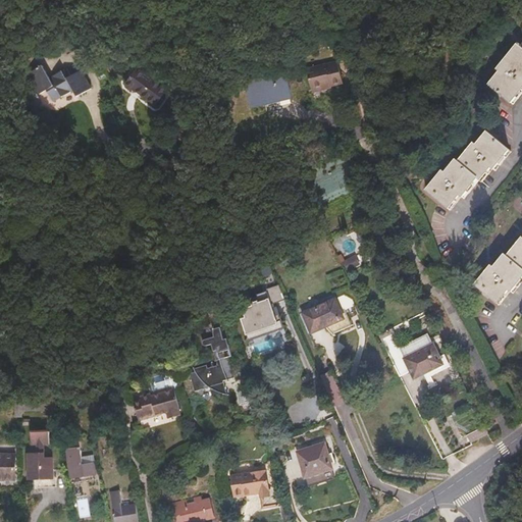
[(515,38),(493,63),(497,66),(486,79),(512,100),(521,88),(521,36),(519,40),(515,38)]
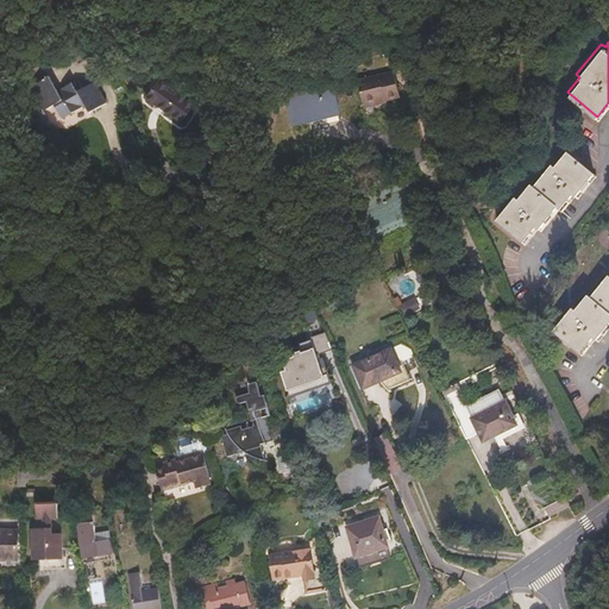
[(357,80),(364,105),(385,99),(387,101),(400,98),(394,71),(357,80)]
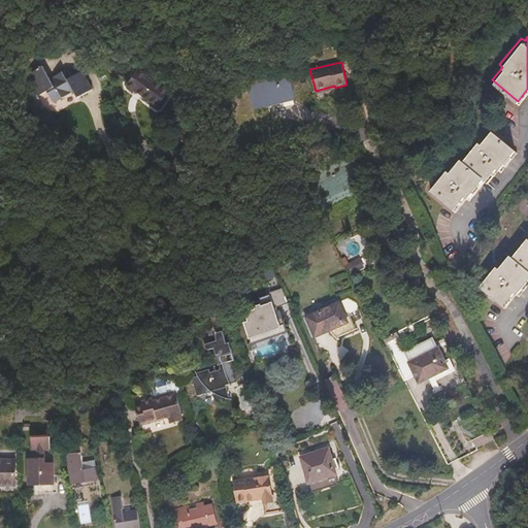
[(41,66),(28,74),(35,88),(39,95),(46,91),(54,103),(73,91),(77,98),(92,90),(81,71),(71,77),(67,69),(50,79),(41,66)]
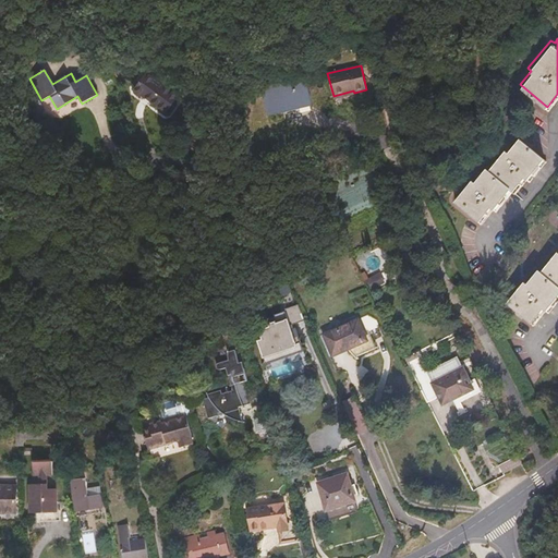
[(147,73),(134,91),(166,112),(179,96),(147,73)]
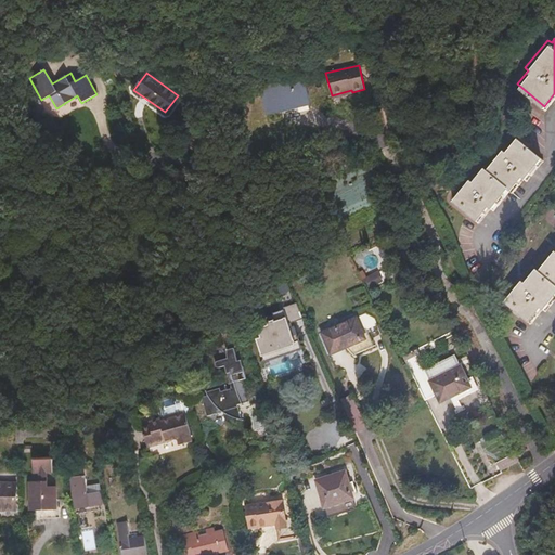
[(275,75),(278,82),(286,80),(285,73),(275,75)]
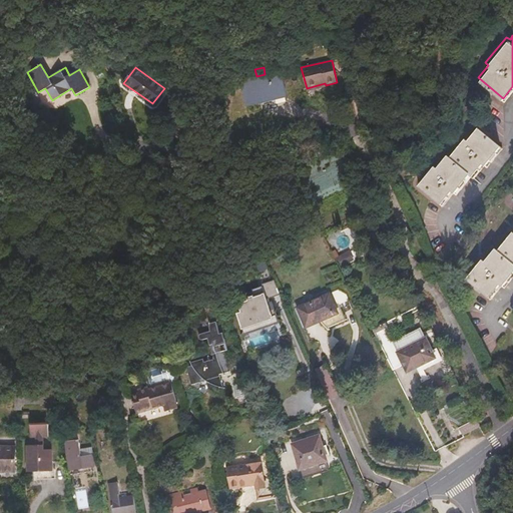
[(246,105),(269,100),(286,96),(280,71),(265,74),(257,76),(240,80),(246,105)]
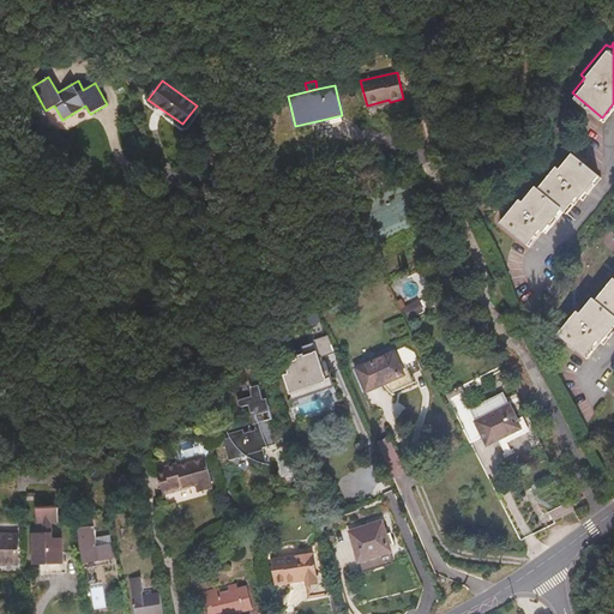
[(342,115),(321,120),(324,125),(344,122),(342,115)]
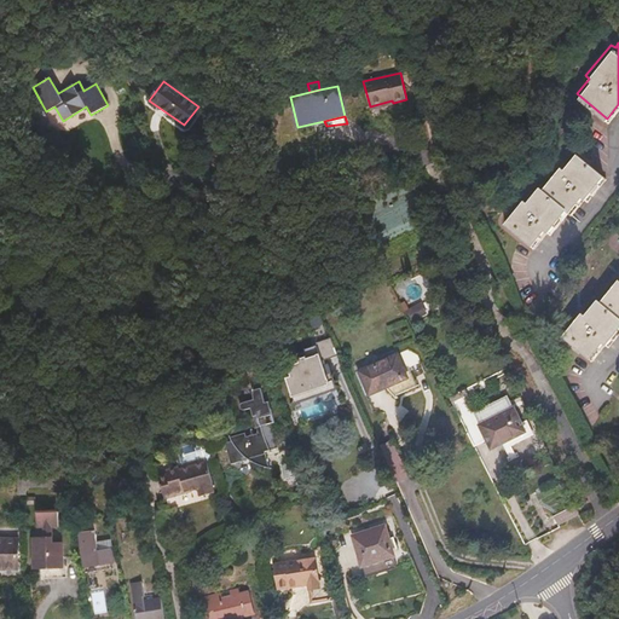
[(538,181),(525,197),(520,195),(501,219),(530,243),(542,226),(545,229),(563,208),(567,209),(579,195),(583,197),(603,172),(573,149),(560,165),(556,163),(541,183),(538,181)]
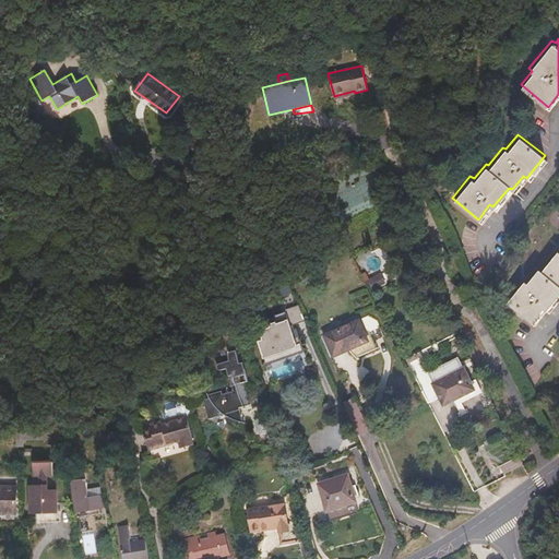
[(558,252),(542,273),(539,271),(527,285),(523,283),(508,304),(533,322),(544,310),(547,311),(558,296),(558,252)]
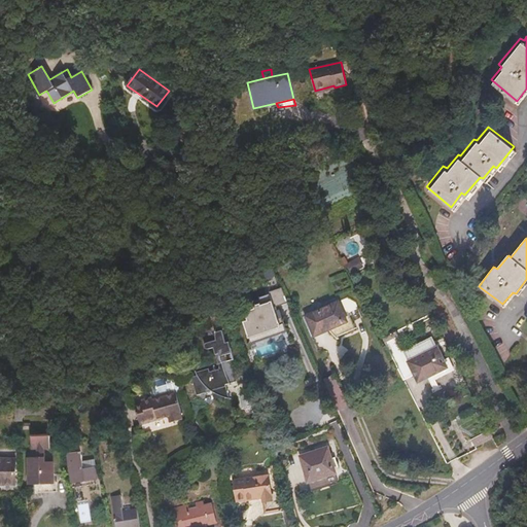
[(359,260),(352,264),(357,273),(363,270),(359,260)]
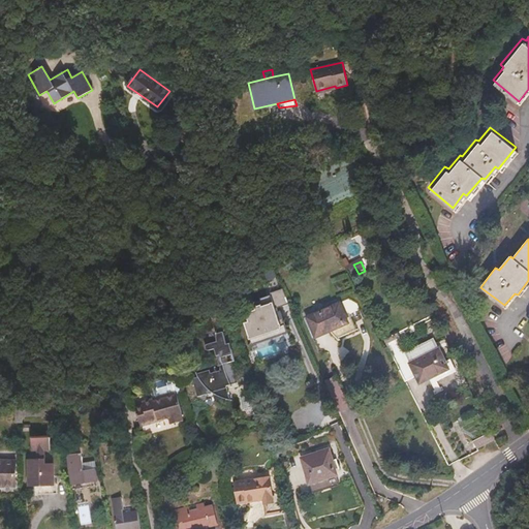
[(283,289),(270,293),(274,309),(287,305),(283,289)]
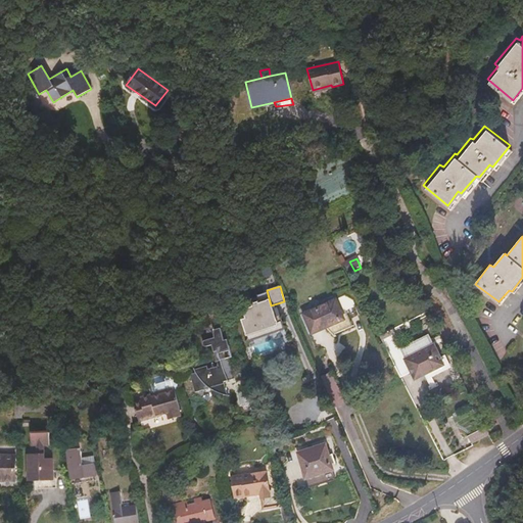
[(266,293),(256,295),(259,305),(269,302),(266,293)]
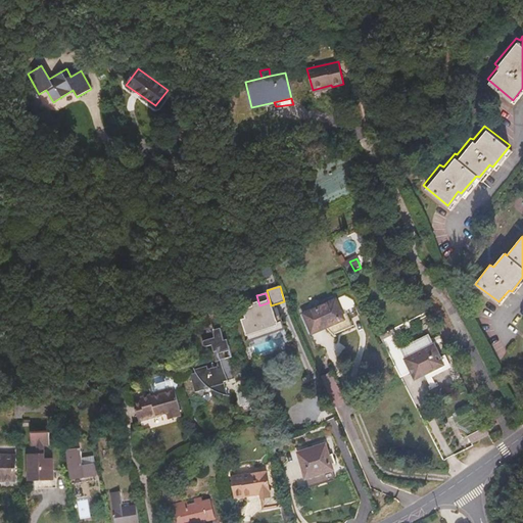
[(342,296),(336,299),(341,311),(346,311),(353,307),(350,301),(342,296)]
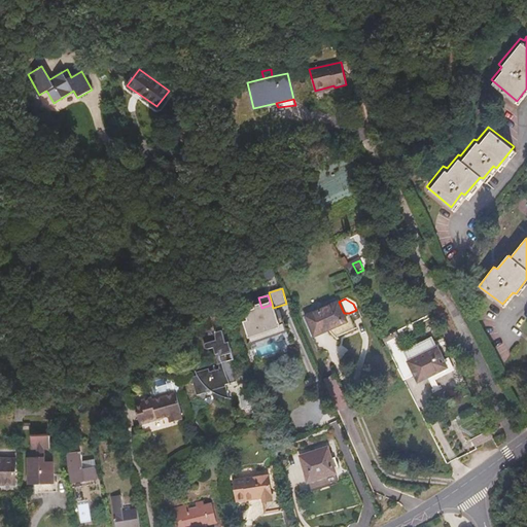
[(344,313),(339,302),(306,316),(313,334),(327,327),(328,330),(336,338),(355,328),(349,313),(344,313)]
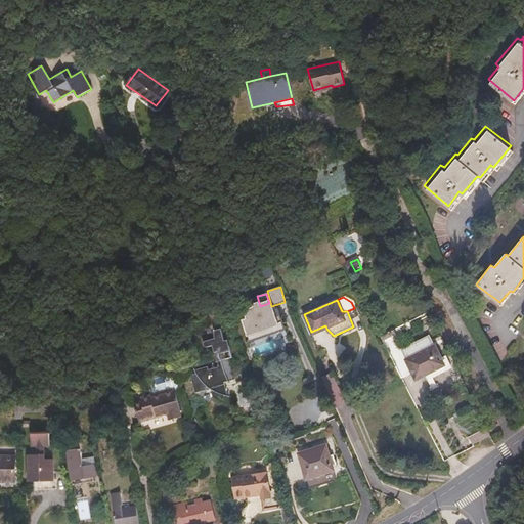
[(248,322),(243,323),(248,341),(279,331),(271,304),(245,312),(248,322)]
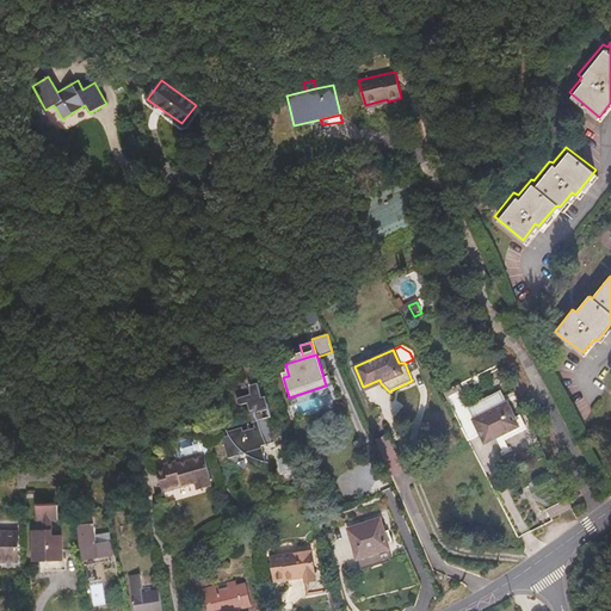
[(380,380),(363,387),(364,390),(381,383),(380,380)]
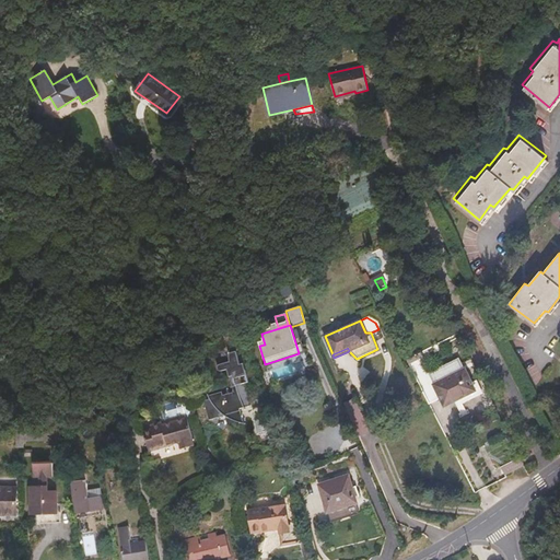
[(233,421),(244,423),(240,409),(252,406),(245,383),(249,383),(244,364),(241,365),(236,351),(229,353),(231,362),(221,364),(219,366),(220,371),(222,371),(228,370),(234,392),(223,395),(223,392),(209,396),(210,399),(205,400),(210,420),(225,416),(233,421)]
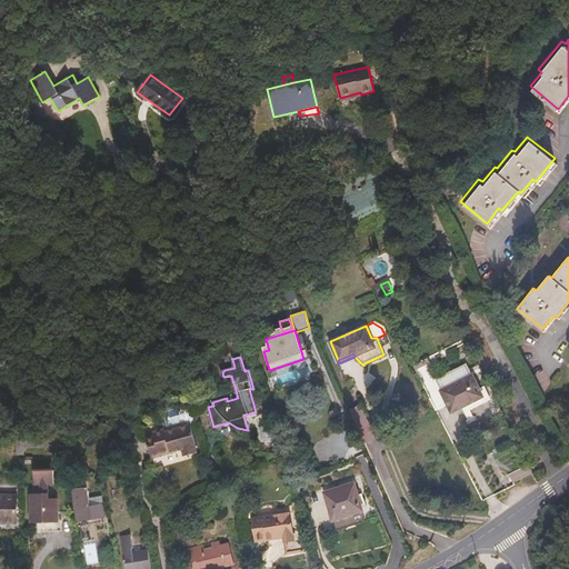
[(441,391),(437,381),(427,362),(416,368),(437,411),(448,406),(441,391)]
